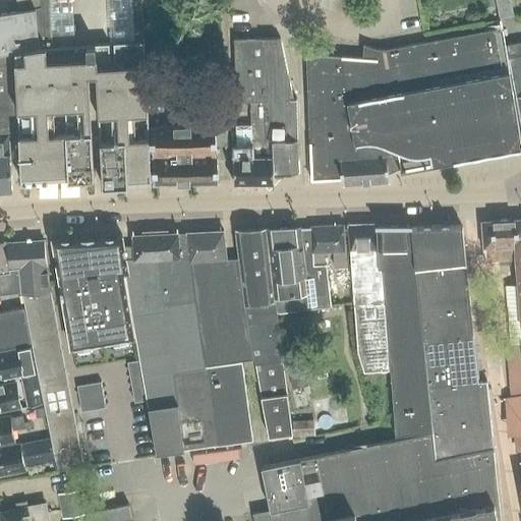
[(40,47),(13,51),(19,135),(21,183),(48,182),(48,178),(68,177),(68,179),(94,178),(89,75),(96,74),(102,178),(102,186),(124,185),(128,184),(128,183),(152,181),(152,180),(154,180),(151,128),(149,128),(143,41),(140,0),(130,0),(133,42),(53,46),(49,0),(38,0),(39,6),(41,47),(40,47)]
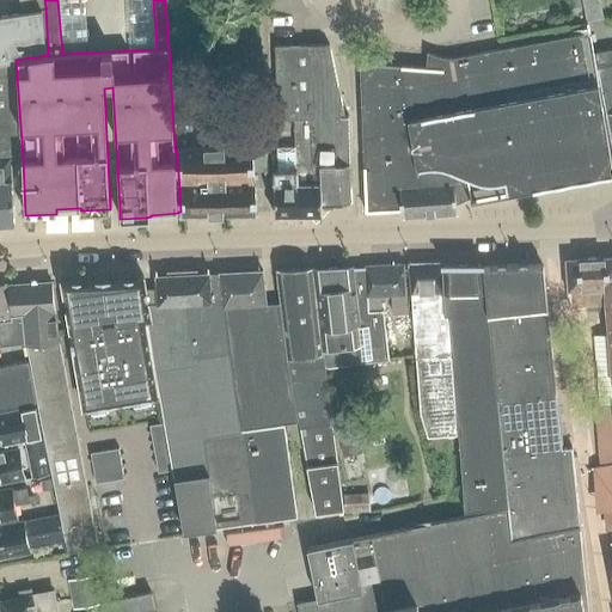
[(18,0),(20,11),(44,7),(43,0),(18,0)]
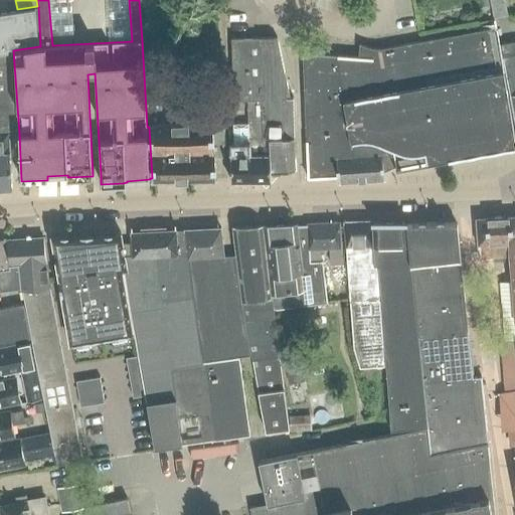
[(506,16),(503,0),(502,0),(490,2),(493,18),(506,16)]
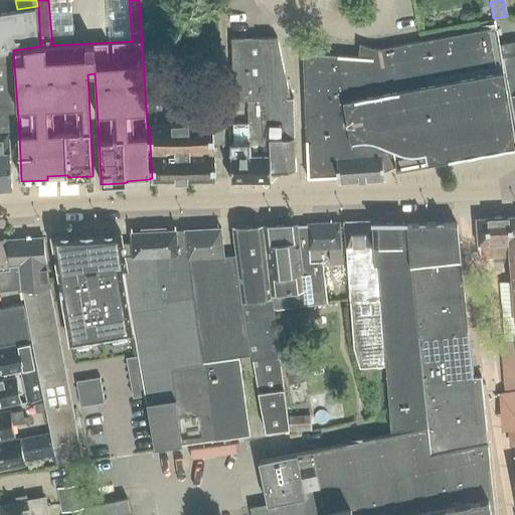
[(0,52),(13,50),(39,46),(35,9),(0,14),(0,52)]
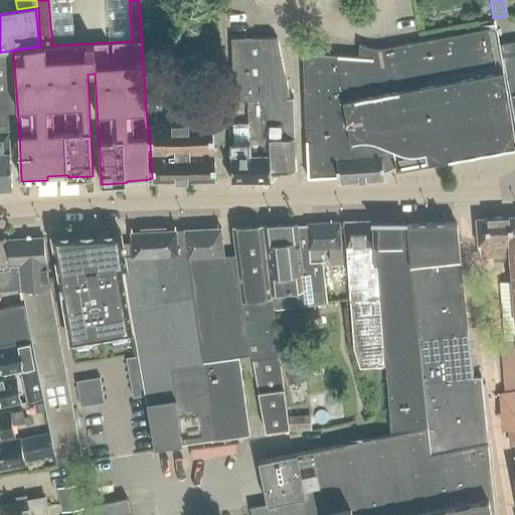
[(514,140),(494,27),(450,35),(457,75),(470,73),(485,153),(514,147),(514,140)]
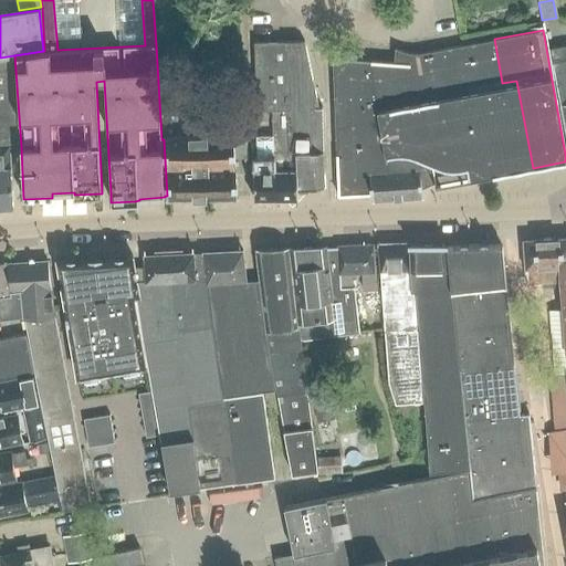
[(460,45),(444,49),(469,180),(503,174),(486,86),(502,83),(494,39),(460,45)]
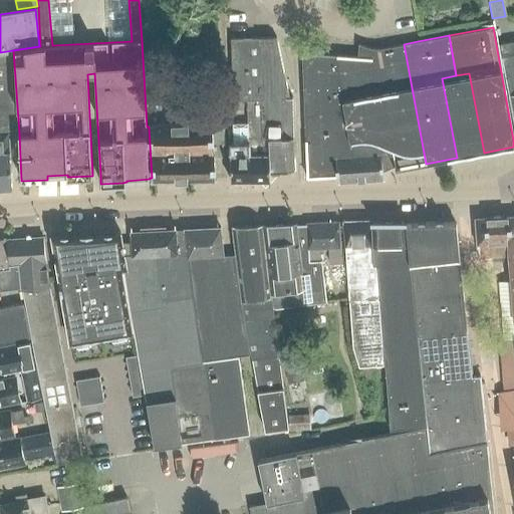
[(294,170),(293,97),(289,97),(276,37),(252,38),(265,109),(269,109),(270,171),(294,170)]
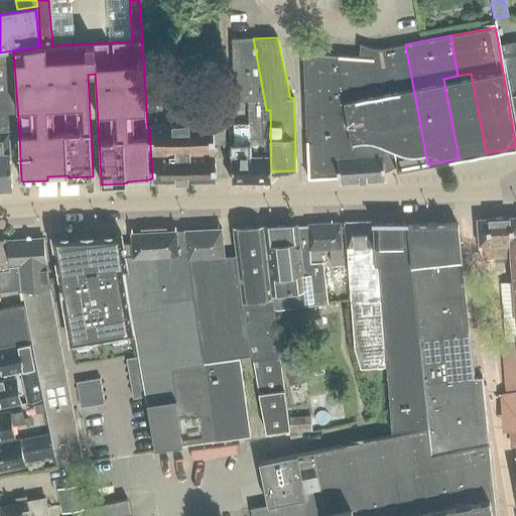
[(234,143),(231,149),(231,181),(272,181),(271,171),(270,110),(266,110),(253,38),(232,38),(234,101),(248,101),(249,124),(234,124),(234,143)]
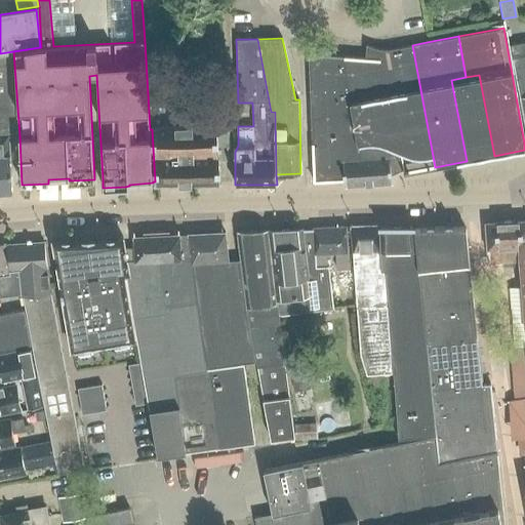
[(363,45),(367,46),(367,57),(384,59),(404,172),(435,167),(412,45),(389,49),(374,47),(364,42),(363,45)]
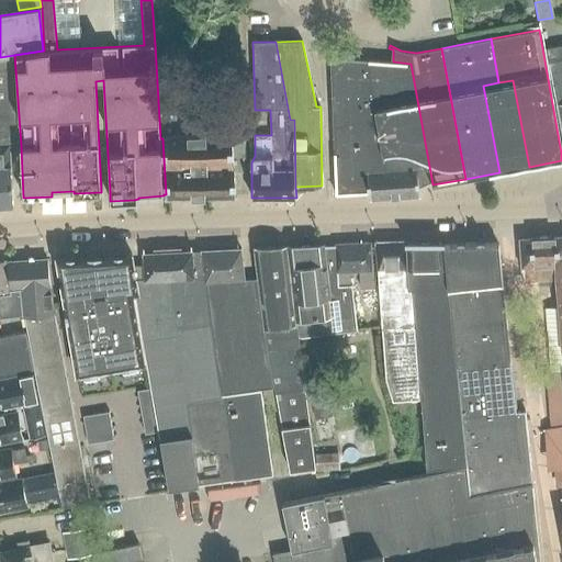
[(561,46),(546,49),(561,137),(561,46)]
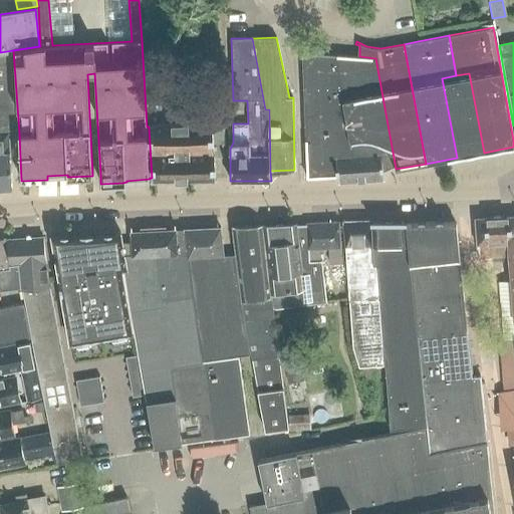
[(0,188),(12,188),(11,184),(9,134),(18,134),(19,134),(13,50),(0,52),(0,188)]
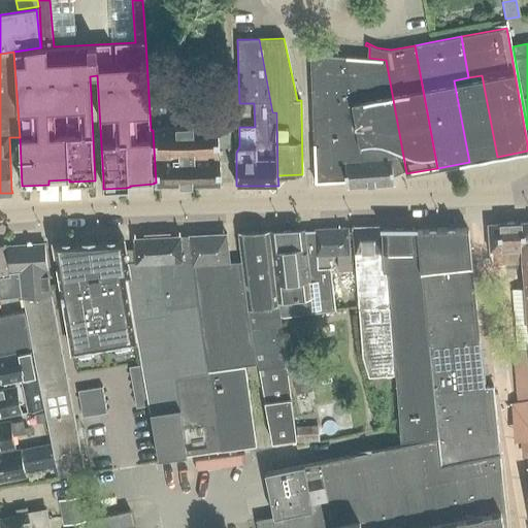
[(344,57),(310,55),(312,96),(350,88),(344,57)]
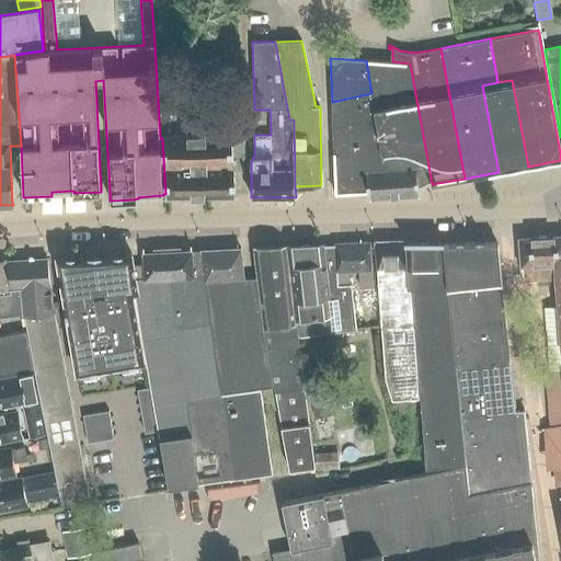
[(369,199),(420,196),(418,187),(432,184),(410,64),(392,61),(366,60),(371,93),(386,170),(365,171),(368,193),(369,199)]
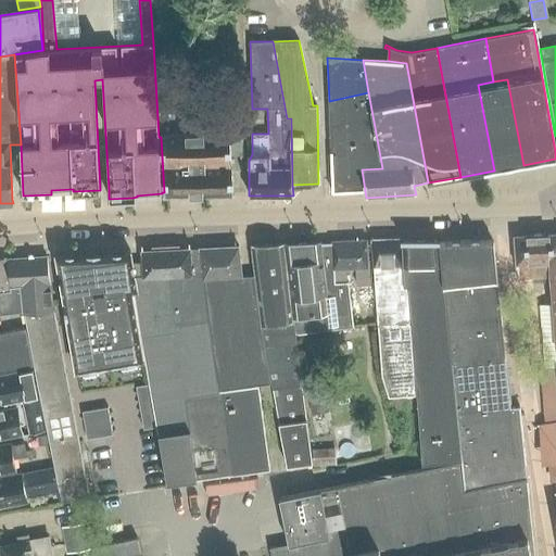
[(507,79),(493,81),(478,85),(494,171),(523,165),(507,79)]
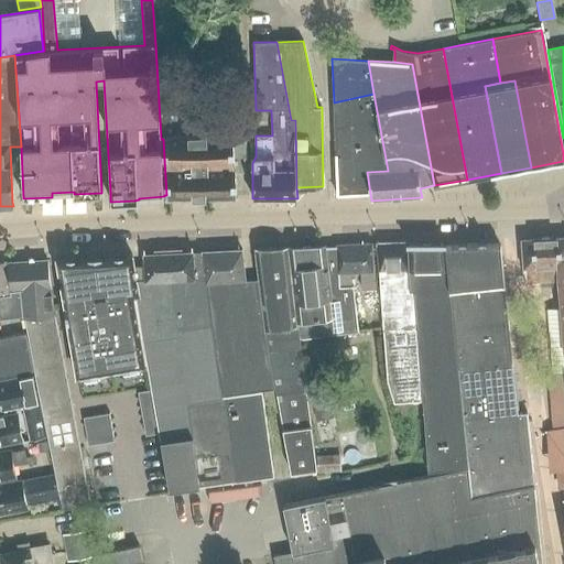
[(370,194),(367,172),(388,171),(373,94),(334,102),(337,196),(370,194)]
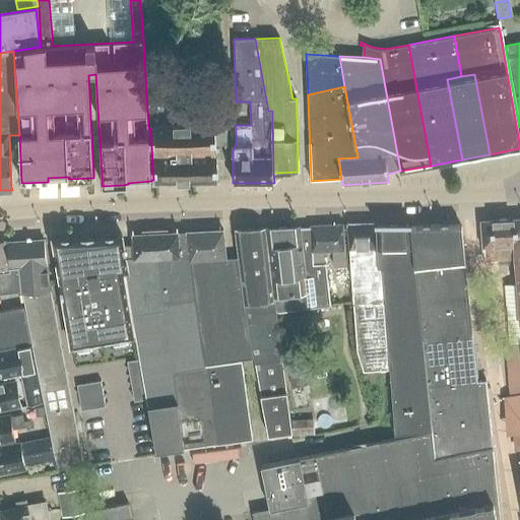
[(214,123),(205,124),(188,125),(156,126),(150,127),(150,128),(153,180),(153,183),(153,184),(189,184),(218,183),(218,182),(216,158),(224,158),(224,149),(224,145),(226,145),(225,127),(214,128),(214,123)]
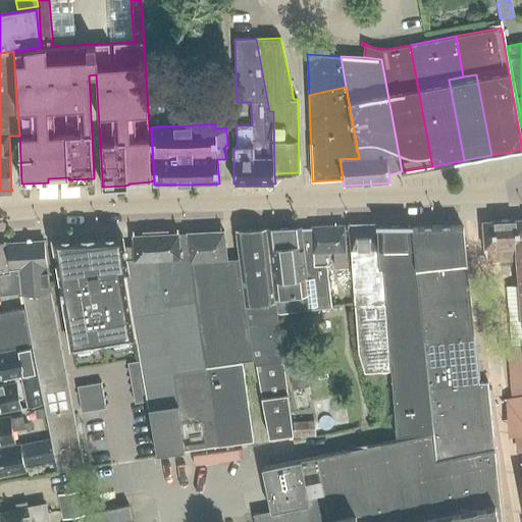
[(521,219),(483,222),(485,261),(517,260),(521,259),(521,219)]
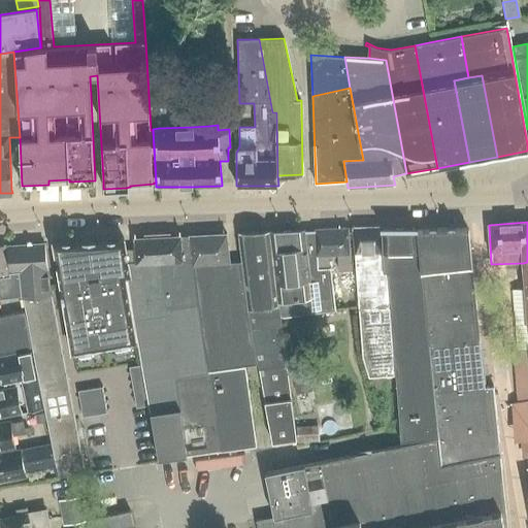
[(418,231),(417,231),(428,344),(480,338),(468,229),(461,230),(461,225),(418,227),(418,231)]
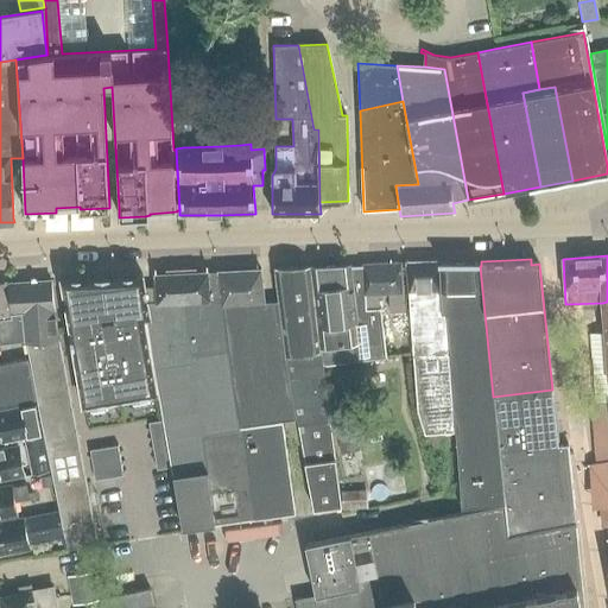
[(442,314),(439,260),(406,261),(413,358),(418,410),(425,434),(456,431),(450,363),(447,312),(442,314)]
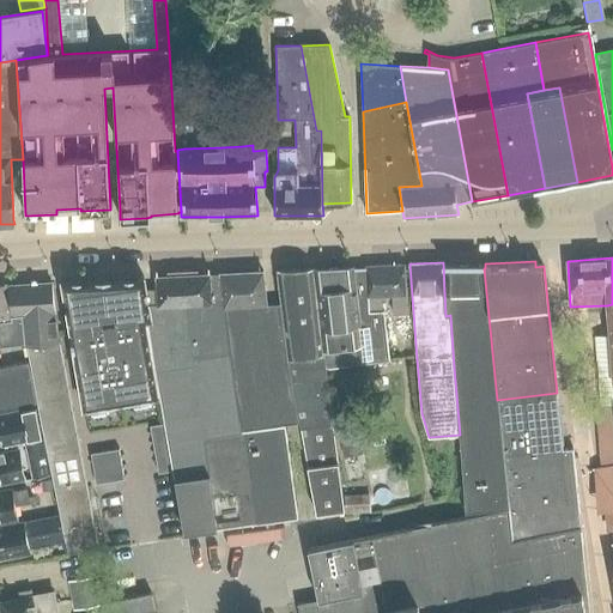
[(503,455),(501,428),(497,400),(484,268),(483,263),(443,265),(445,311),(450,311),(457,412),(459,412),(466,513),(509,509),(503,455)]
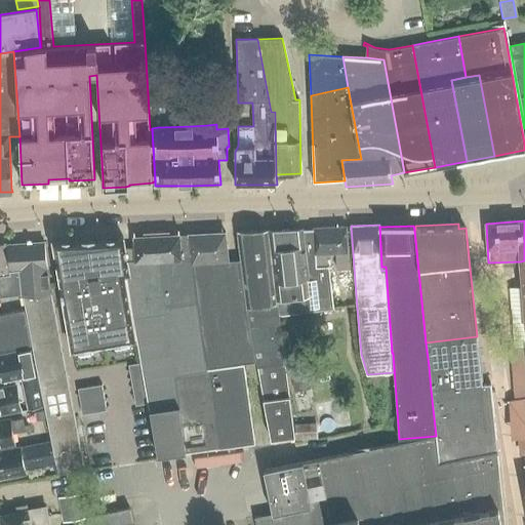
[(349,269),(347,227),(313,228),(314,230),(315,254),(316,267),(327,267),(326,254),(336,253),(337,270),(349,269)]
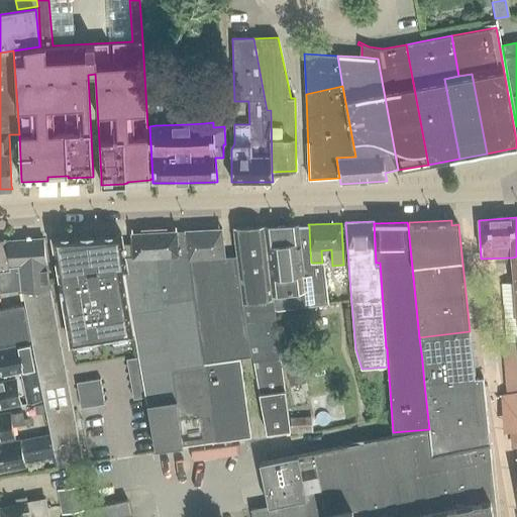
[(297,225),(265,227),(265,231),(275,310),(305,307),(329,303),(328,302),(323,262),(322,263),(311,263),(310,250),(309,226),(297,226),(297,225)]
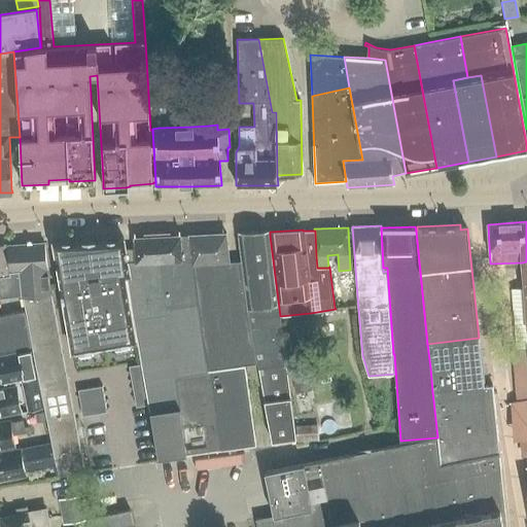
[(285,365),(269,231),(237,234),(242,261),(257,362),(272,442),(296,438),(285,365)]
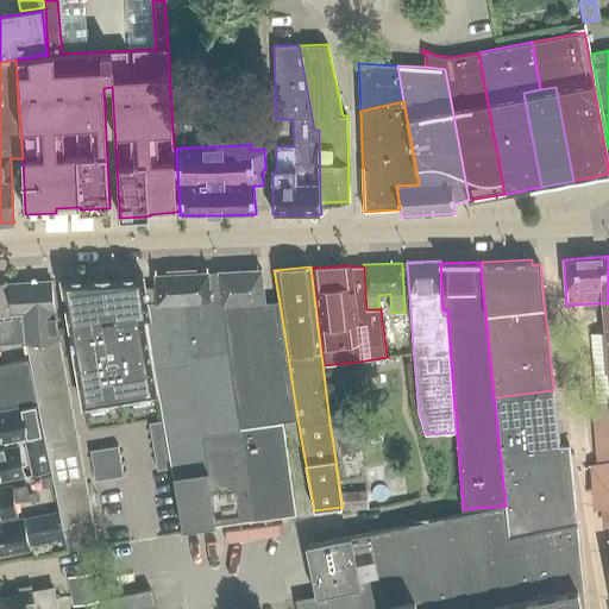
[(218,271),(218,277),(223,309),(224,309),(228,345),(233,384),(239,431),(240,431),(255,520),(296,515),(282,422),(297,419),(280,302),(265,302),(262,270),(218,271)]
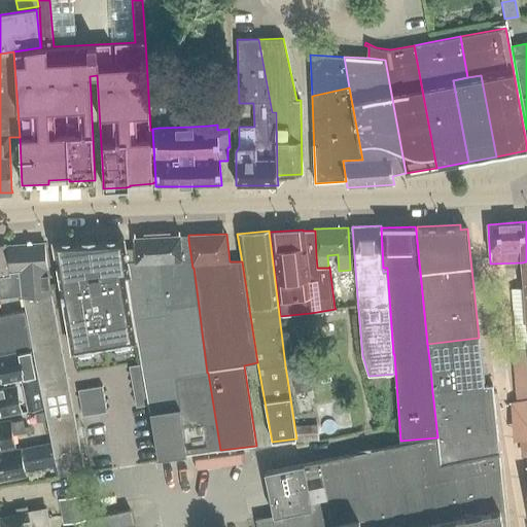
[(192,268),(188,240),(188,235),(133,237),(134,249),(126,249),(132,276),(127,277),(141,362),(159,457),(220,450),(208,373),(207,373),(202,332),(198,299),(194,268),(192,268)]
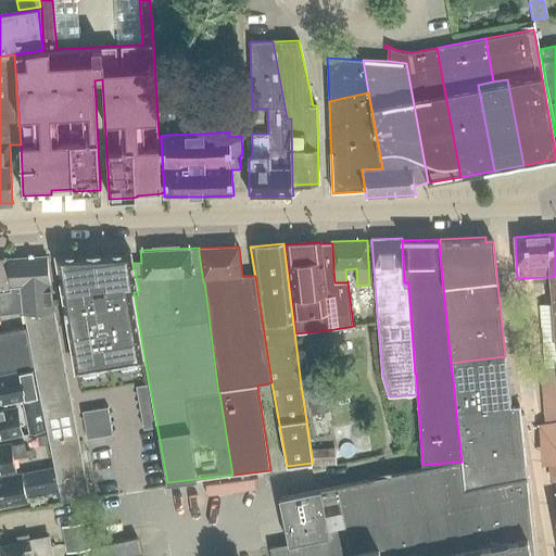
[(130,252),(57,255),(76,370),(77,370),(143,359),(131,290),(136,290),(130,254),(130,252)]
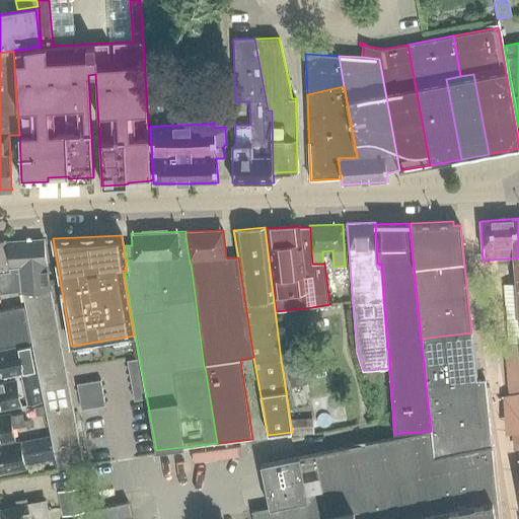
[(48,290),(49,290),(44,239),(6,241),(7,269),(14,268),(15,268),(21,292),(21,294),(38,372),(41,388),(44,402),(58,469),(83,463),(48,290)]
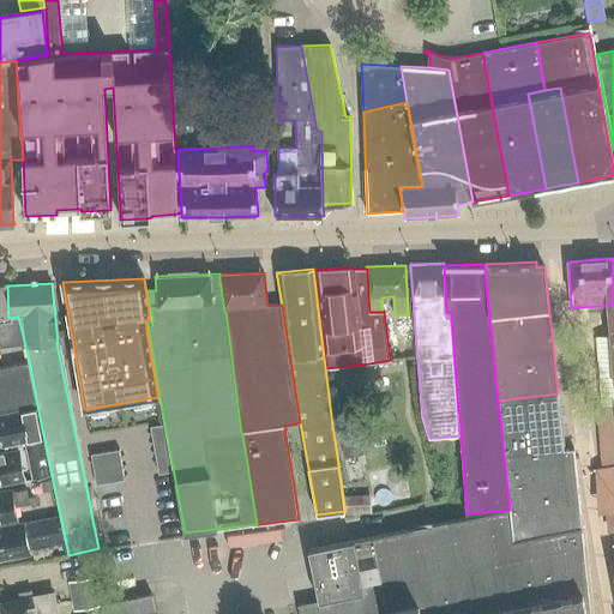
[(8,318),(7,286),(0,287),(0,348),(22,345),(17,317),(8,318)]
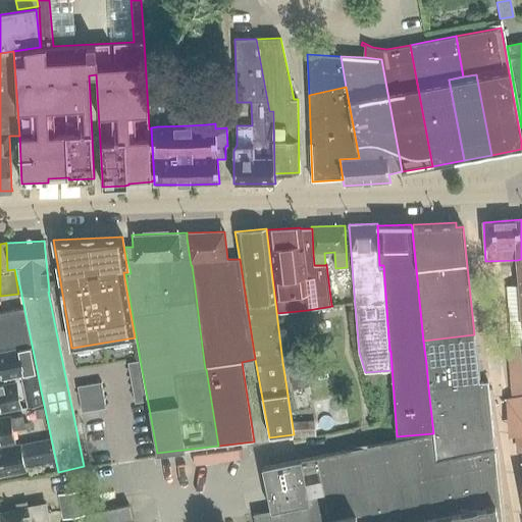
[(519,285),(506,286),(510,347),(521,346),(521,259),(517,260),(519,285)]
